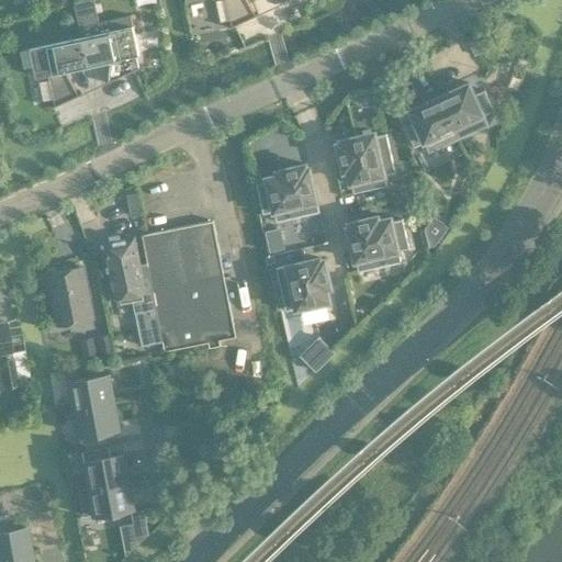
[(94,0),(78,0),(74,1),(81,37),(133,26),(131,13),(99,20),(94,0)]
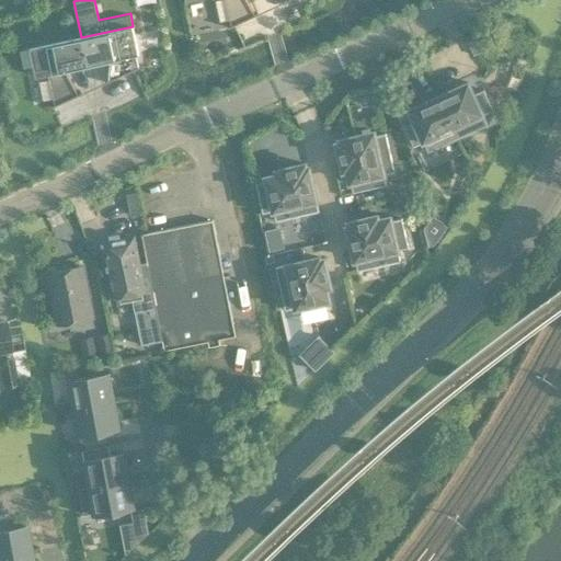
[(184,0),(185,3),(199,0),(226,0),(231,25),(228,26),(229,27),(259,14),(258,13),(254,14),(247,0),(184,0)]
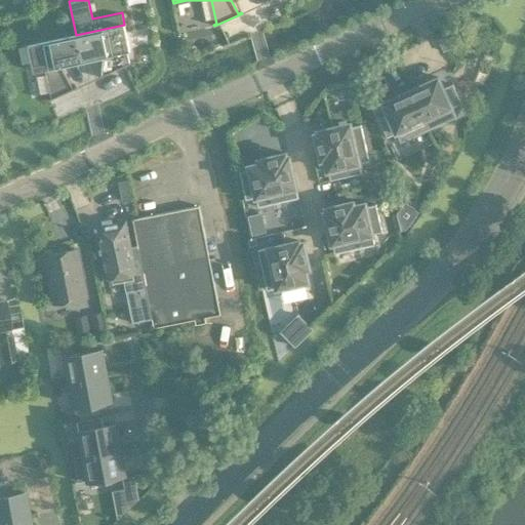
[(124,25),(76,35),(82,61),(95,57),(95,56),(103,56),(102,75),(98,77),(99,78),(130,64),(127,51),(130,50),(124,25)]
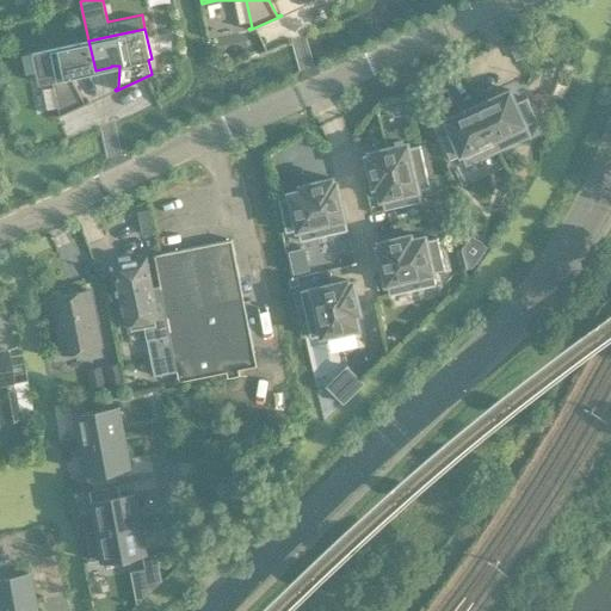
[(56,116),(57,117),(88,103),(88,102),(85,103),(71,76),(79,73),(79,74),(96,71),(88,41),(32,53),(39,84),(53,80),(60,113),(56,116)]
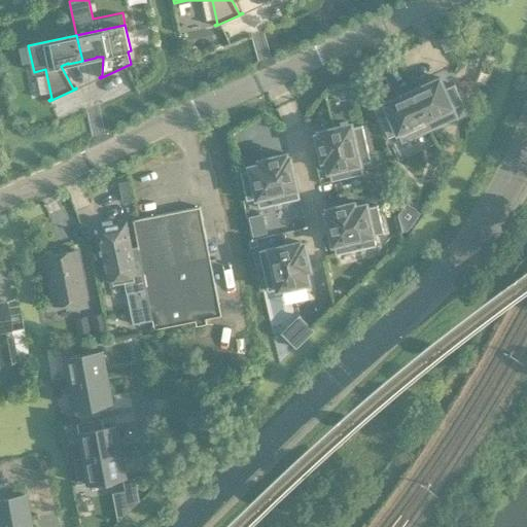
[(440,77),(412,90),(430,130),(458,117),(454,108),(463,103),(455,84),(445,89),(440,77)]
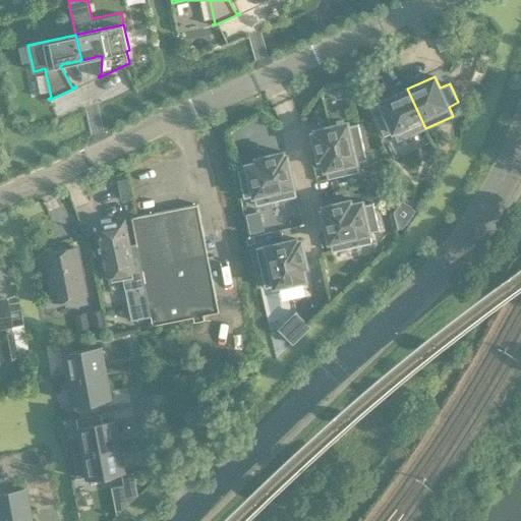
[(375,117),(384,135),(394,131),(398,140),(425,128),(407,89),(380,102),(385,113),(375,117)]
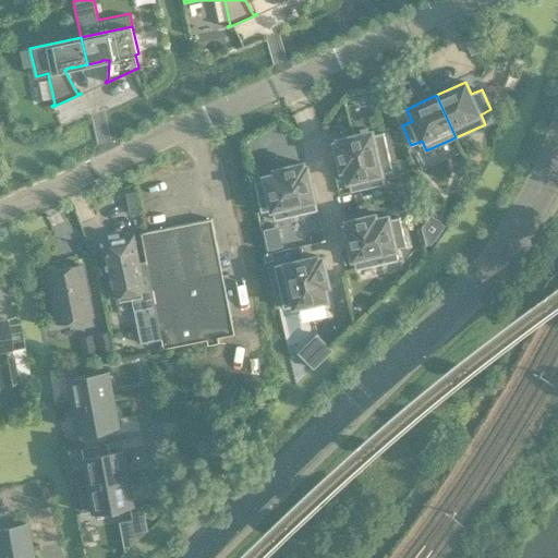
[(392,171),(384,133),(373,135),(372,131),(339,138),(340,141),(336,142),(342,169),(347,169),(351,191),(384,184),(381,173),(392,171)]
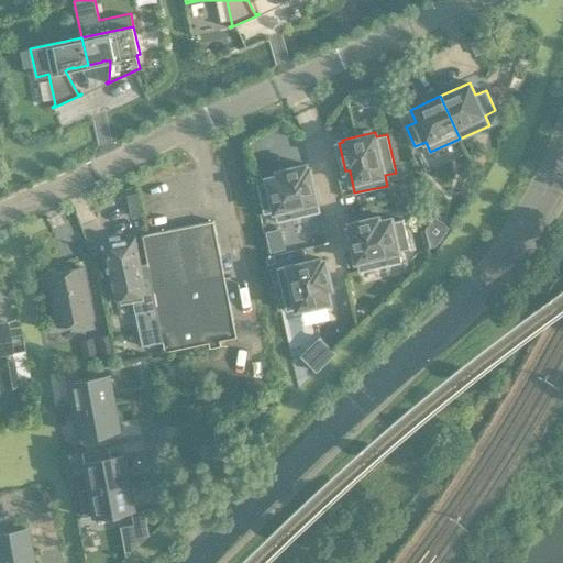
[(320,211),(310,167),(307,168),(307,164),(278,170),(279,174),(267,177),(268,181),(257,184),(264,213),(275,210),(277,221),(320,211)]
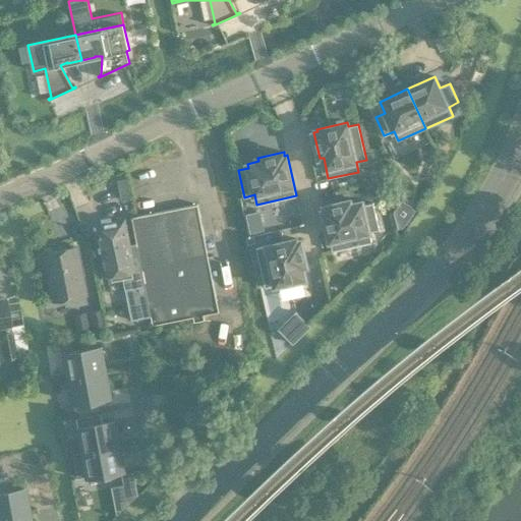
[(380,230),(373,203),(363,206),(362,201),(351,204),(350,200),(325,206),(326,210),(323,211),(332,251),(371,242),(369,232),(380,230)]
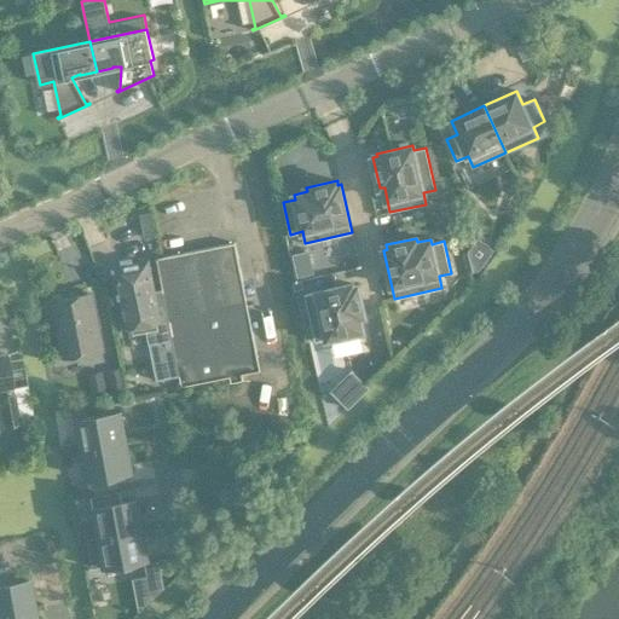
[(478,238),(468,252),(473,272),(479,271),(495,250),(478,238)]
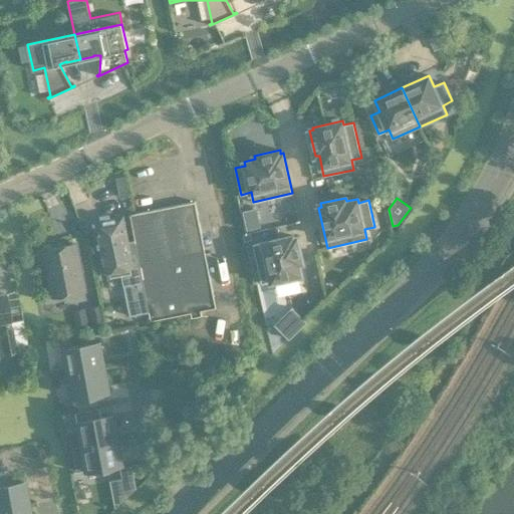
[(215,307),(194,202),(131,215),(144,278),(152,319),(215,307)]
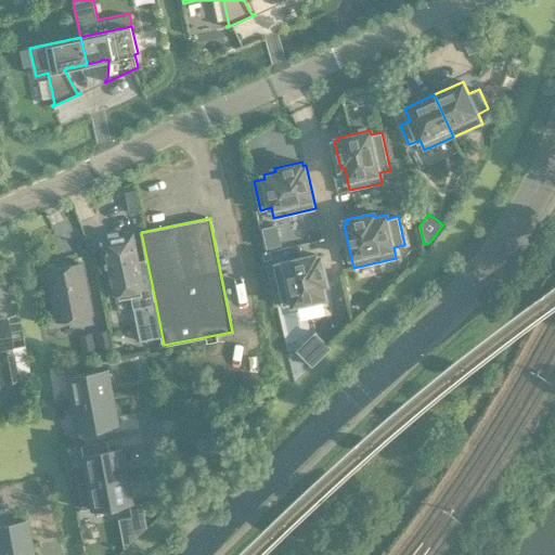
[(281,244),(276,224),(262,228),(267,247),(281,244)]
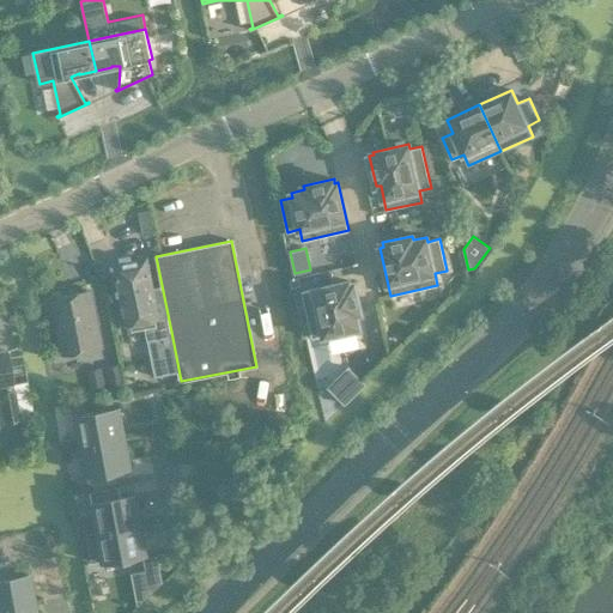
[(158,319),(152,290),(146,259),(115,265),(127,326),(131,325),(132,332),(157,326),(156,320),(158,319)]
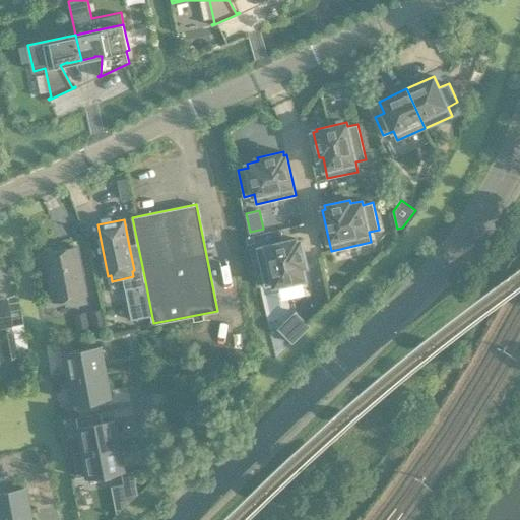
[(307,266),(301,240),(297,241),(297,239),(256,248),(264,287),(305,278),(303,267),(307,266)]
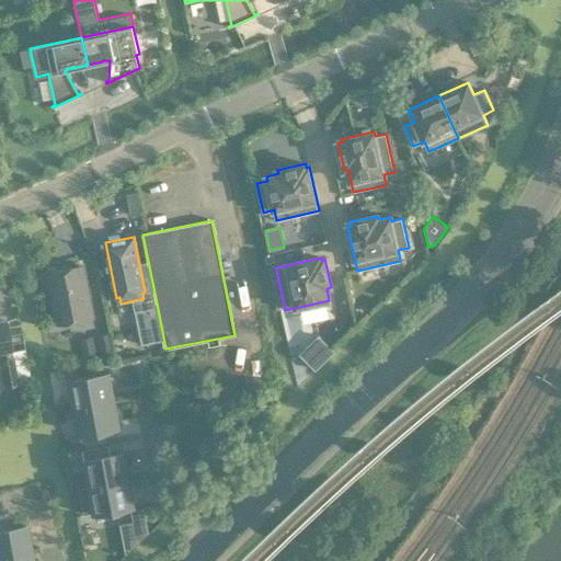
[(83,266),(48,273),(58,323),(93,317),(83,266)]
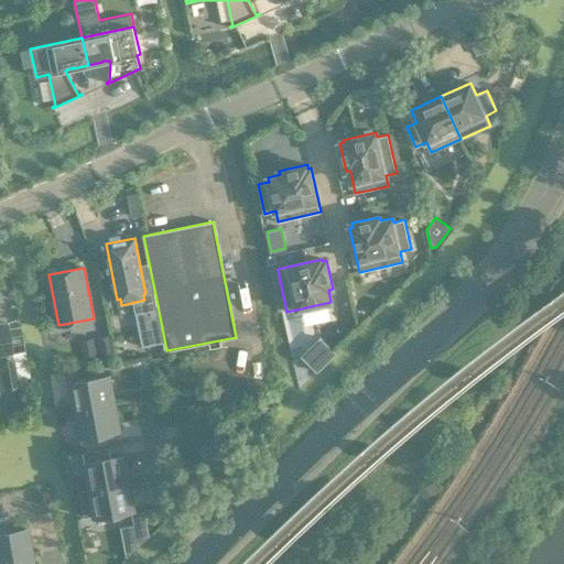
[(10,353),(4,323),(0,323),(0,369),(3,388),(17,386),(12,359),(10,353)]
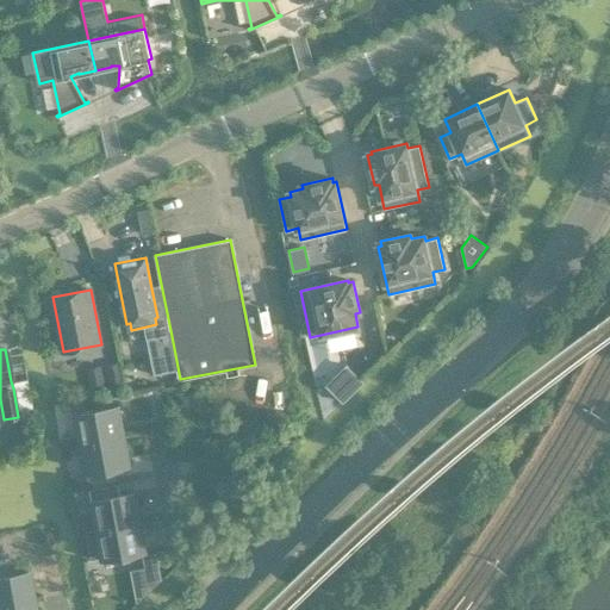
[(130,385),(148,380),(142,360),(124,365),(130,385)]
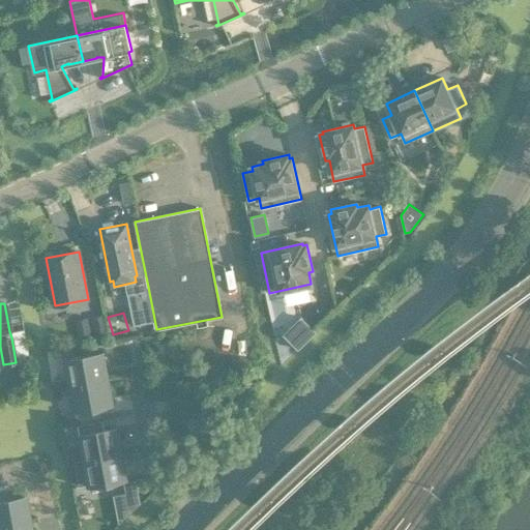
[(316,332),(301,318),(284,335),(298,350),(316,332)]
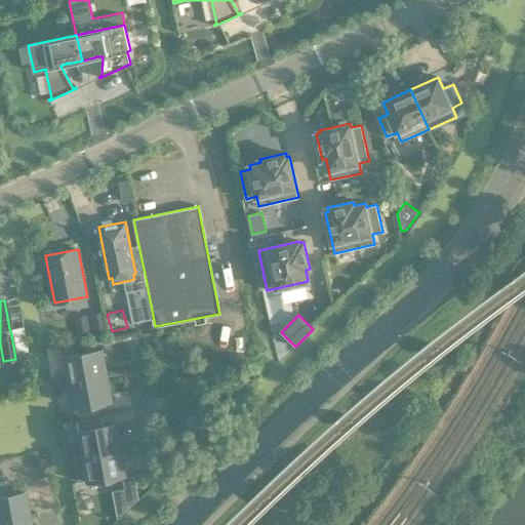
[(66,356),(70,381),(107,374),(102,350),(66,356)]
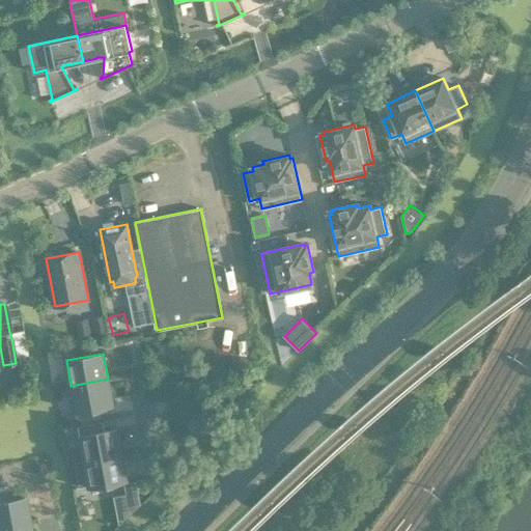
[(112,403),(108,379),(71,386),(77,419),(103,414),(102,406),(112,403)]
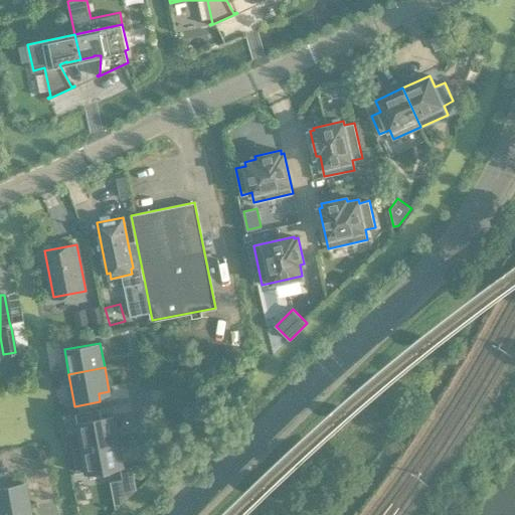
[(118,440),(114,415),(101,418),(99,408),(76,413),(77,422),(82,447),(118,440)]
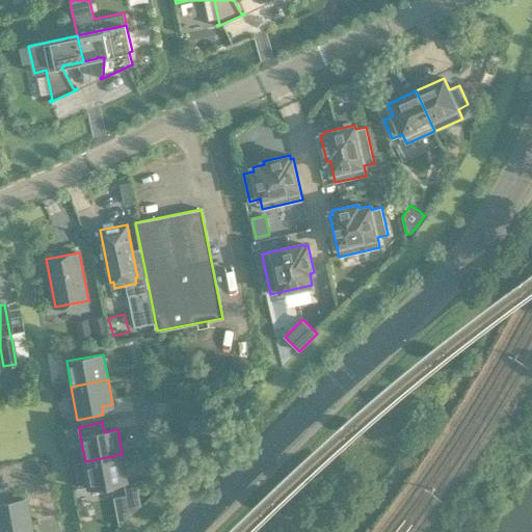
[(75,453),(65,455),(68,464),(76,462),(75,453)]
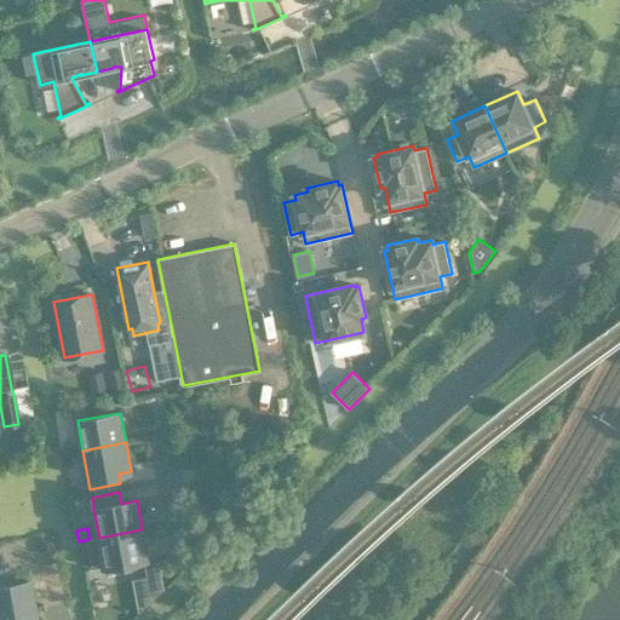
[(148,560),(142,529),(99,538),(87,540),(93,570),(148,560)]
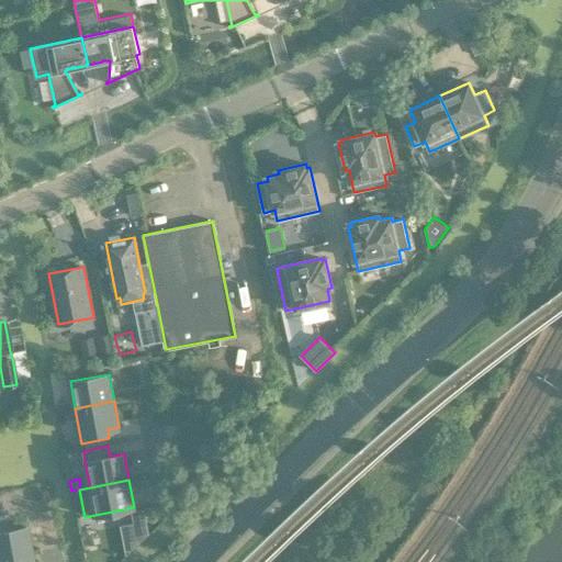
[(0,558),(30,553),(24,526),(10,529),(8,515),(0,516),(0,558)]
